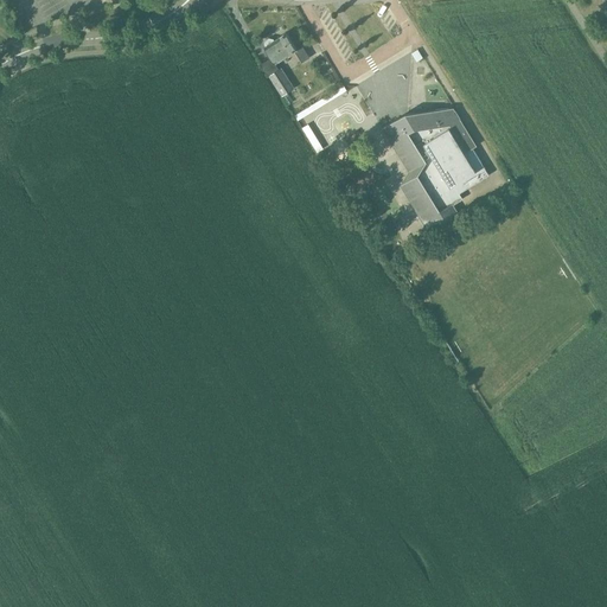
[(296,51),(286,34),(266,48),(266,46),(264,48),(275,64),(296,51)]
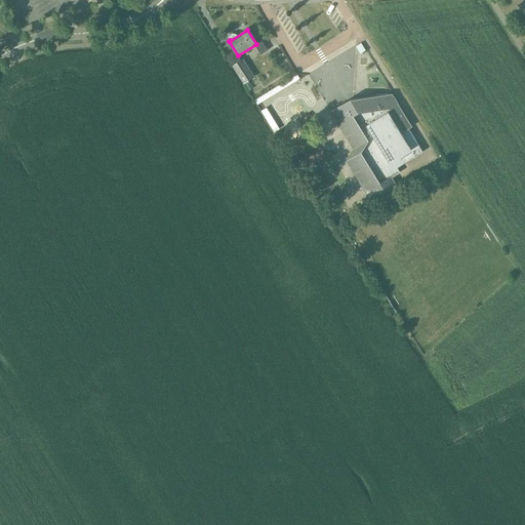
[(360,40),(351,46),(362,64),(371,58),(360,40)]
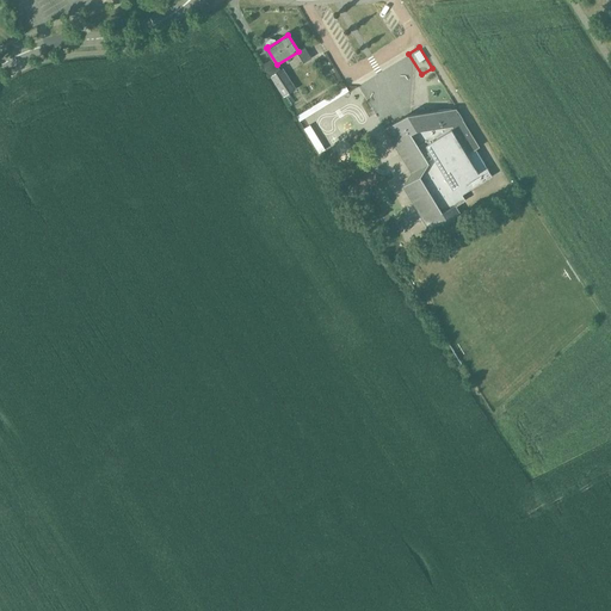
[(296,90),(284,68),(271,76),(284,97),(296,90)]
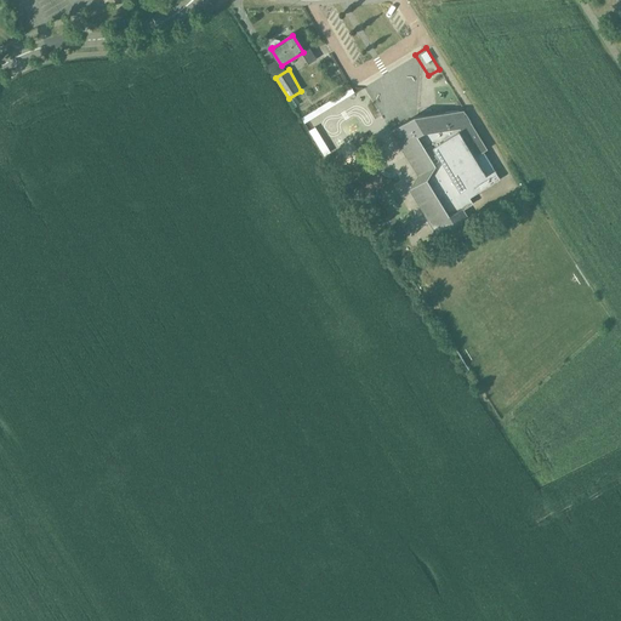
[(351,86),(300,114),(305,124),(355,96),(351,86)]
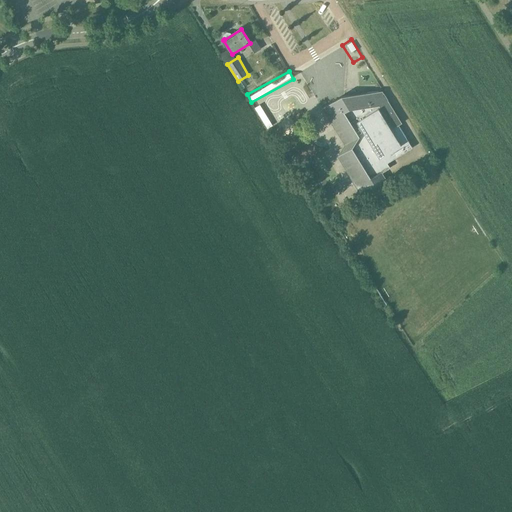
[(399,126),(402,123),(383,91),(362,94),(363,96),(344,98),(339,100),(338,99),(322,108),(345,146),(346,146),(349,150),(338,157),(361,194),(386,179),(382,172),(390,167),(388,163),(413,148),(399,126)]
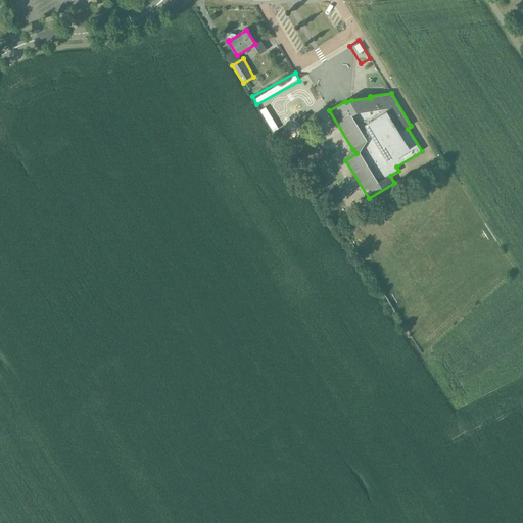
[(279,129),(272,117),(268,121),(274,132),(279,129)]
